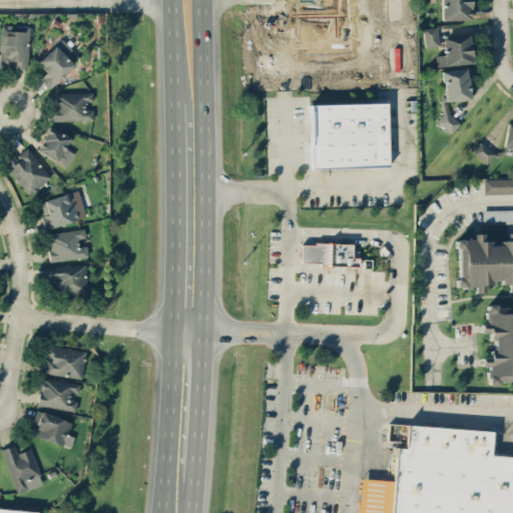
[(441,0),(442,20),(470,19),(469,0),(441,0)]
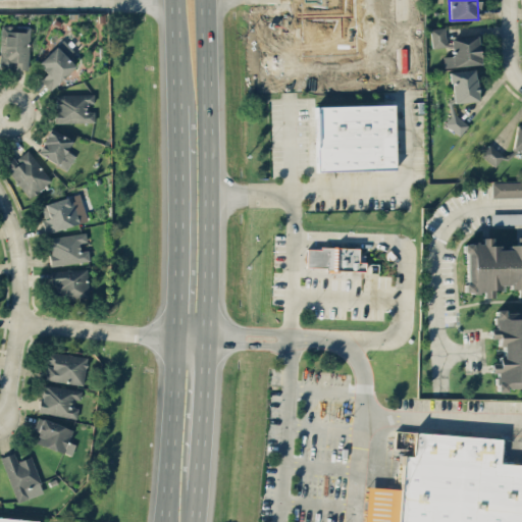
[(30,25),(0,24),(0,38),(0,67),(29,69),(30,25)]
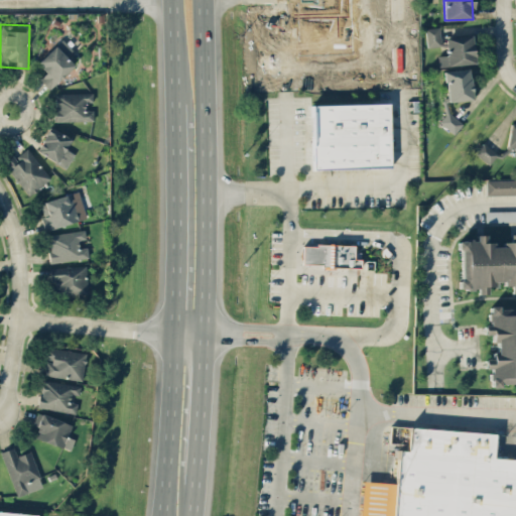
[(440,45),(438,26),(425,28),(426,46),(440,45)]
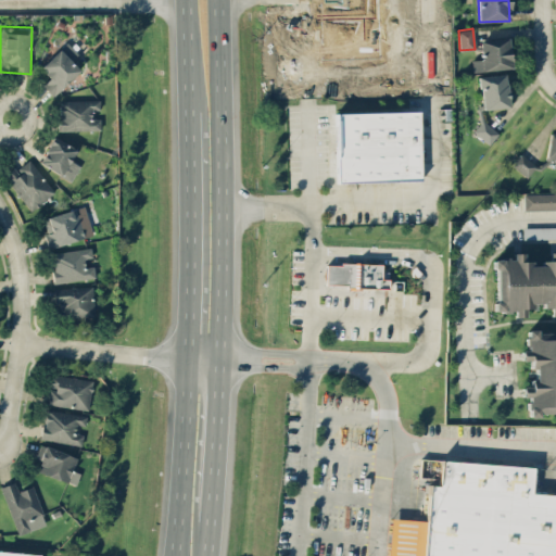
[(512,67),(508,37),(479,40),(481,59),(471,60),(472,72),(512,67)]
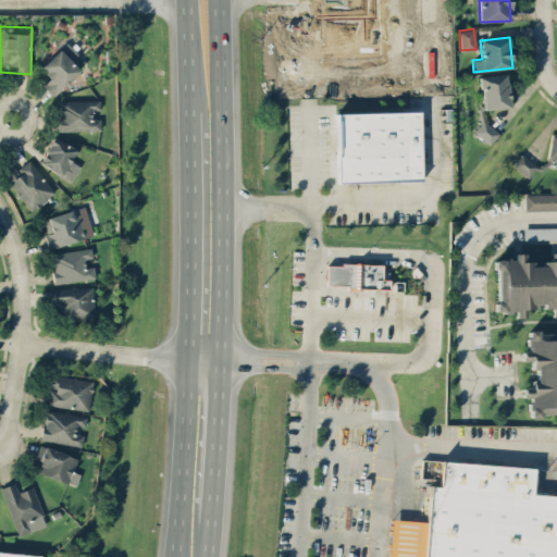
[(78,54),(67,41),(40,66),(50,77),(41,85),(52,96),(81,71),(72,61),(78,54)]
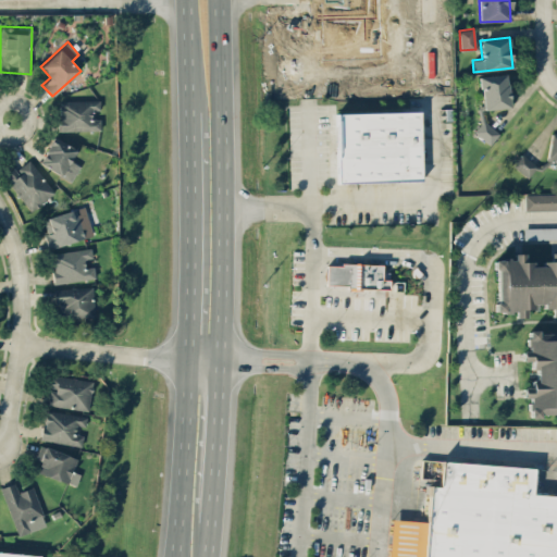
[(480,76),(482,107),(478,107),(480,138),(495,137),(494,123),(484,123),(483,109),(509,108),(507,74),(480,76)]
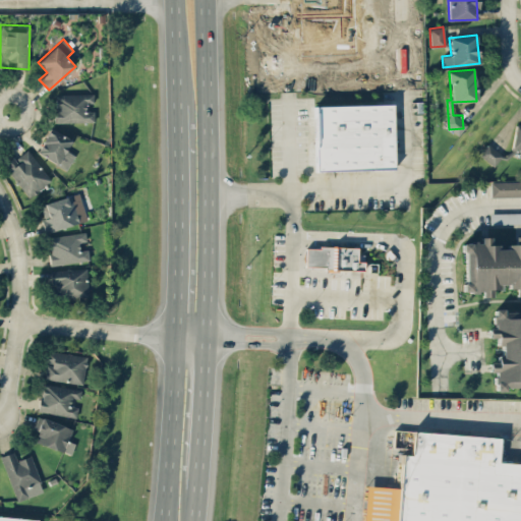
[(85,103),(94,102),(93,93),(54,94),(55,122),(94,121),(94,111),(85,111),(85,103)]
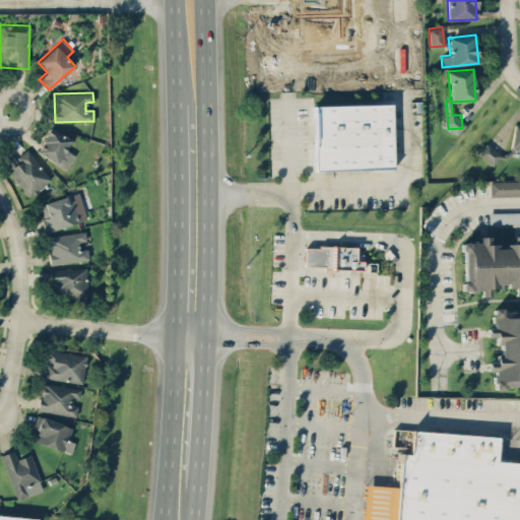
[(315,106),(315,171),(393,170),(393,105),(315,106)]
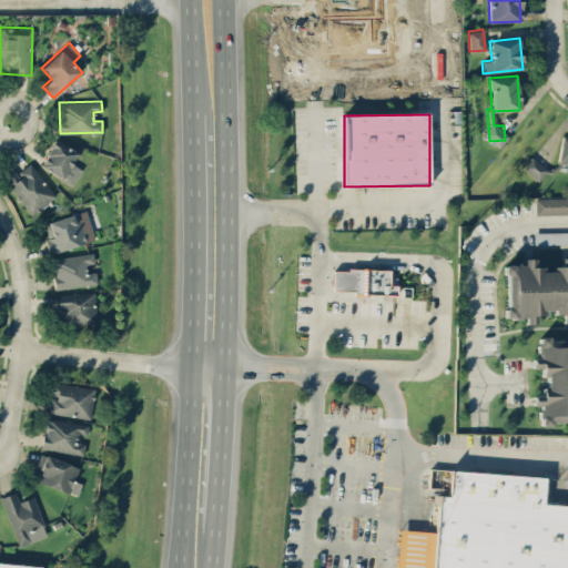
[(558,163),(567,163),(567,137),(560,135),(558,163)]
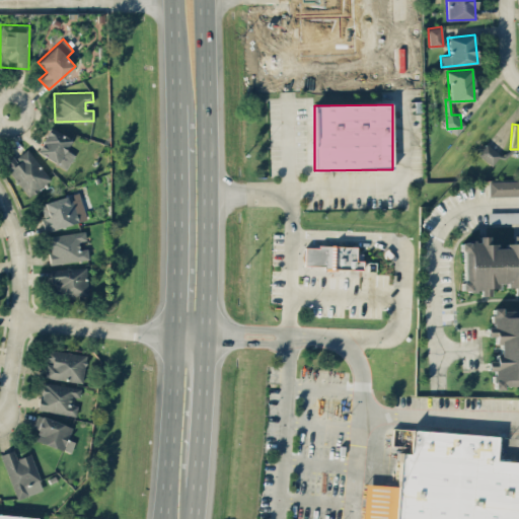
[(36,153),(67,167),(73,153),(66,150),(71,138),(49,128),(36,153)]
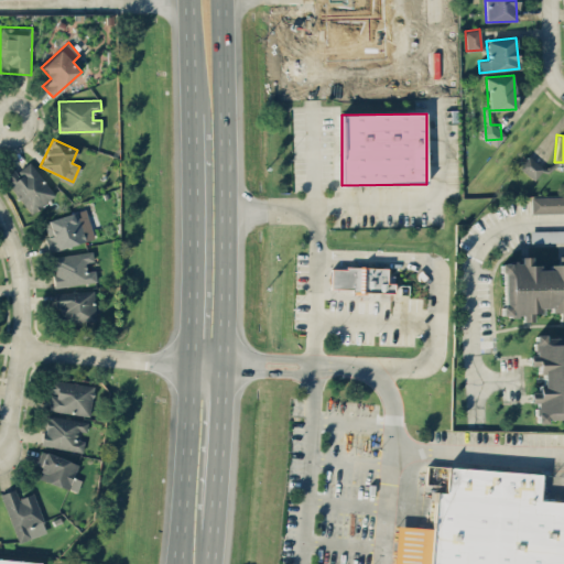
[(518,166),(534,181),(544,170),(528,155),(518,166)]
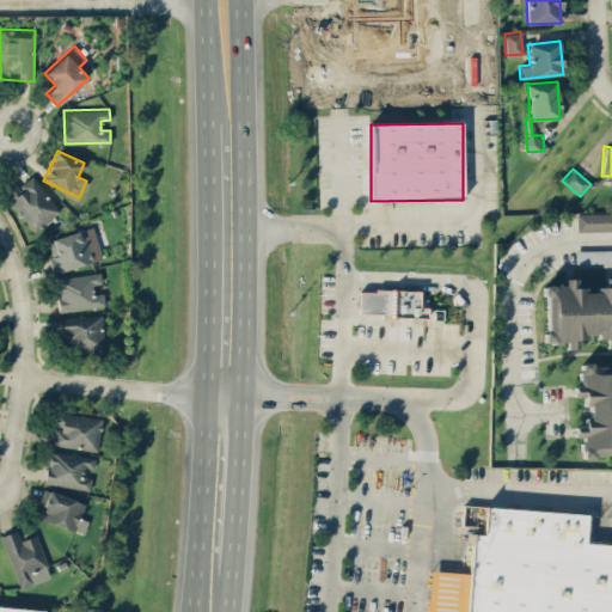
[(5,194),(34,232),(60,212),(31,175),(5,194)]
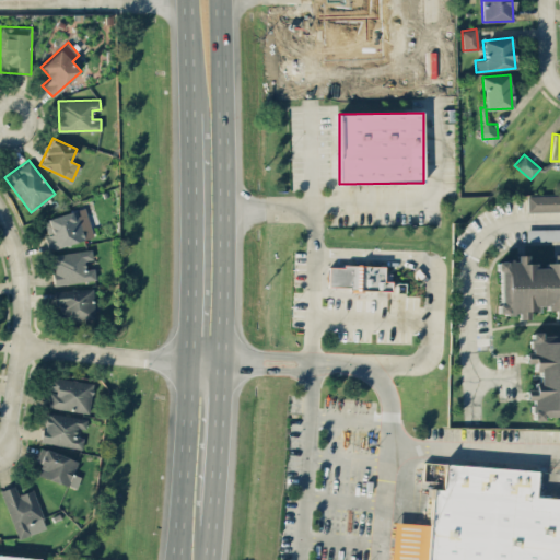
[(559,194),(527,195),(527,212),(559,210),(559,194)]
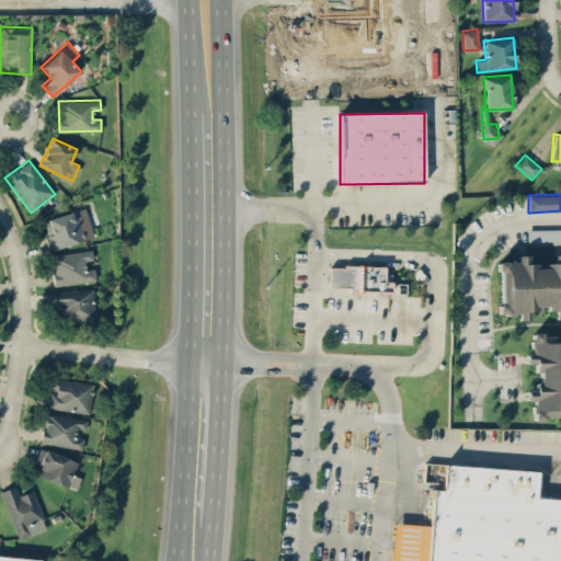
[(43,220),(47,235),(44,236),(47,250),(94,237),(86,207),(43,220)]
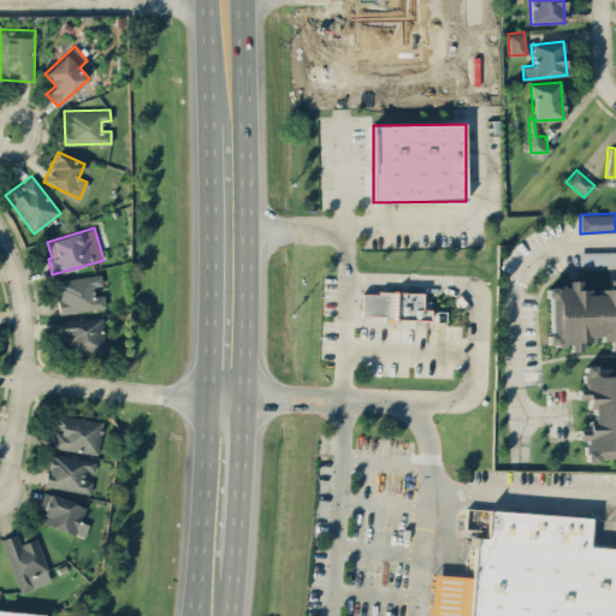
[(579,264),(615,264),(615,250),(579,252),(579,264)]
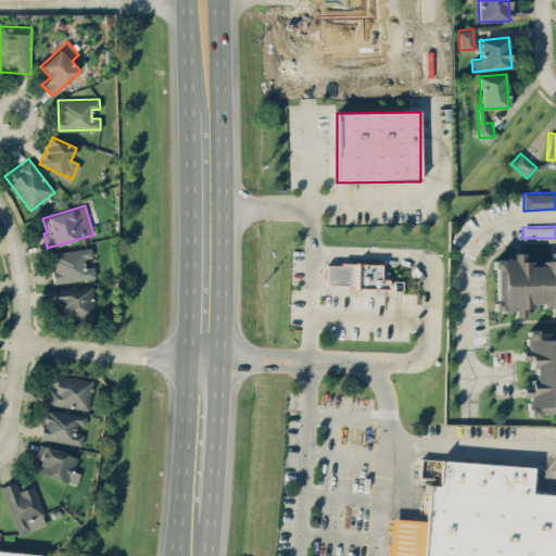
[(95,278),(93,266),(85,267),(84,258),(92,257),(91,248),(50,252),(53,282),(95,278)]
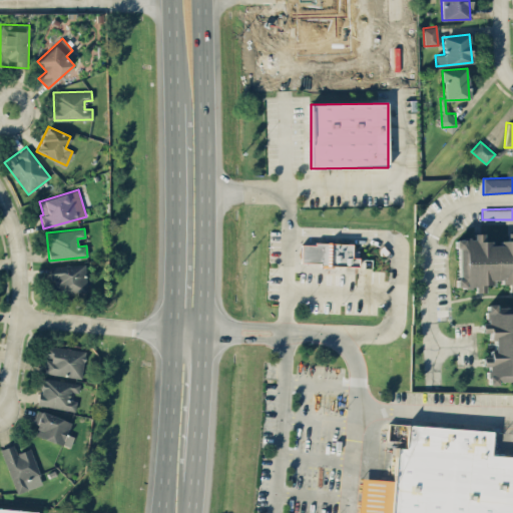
[(456,238),(457,288),(474,288),(474,292),(483,292),(483,285),(491,285),(491,279),(500,279),(500,284),(507,284),(508,291),(512,291),(512,231),(506,232),(506,240),(498,240),(498,242),(482,242),(482,232),(472,233),(472,238),(456,238)]
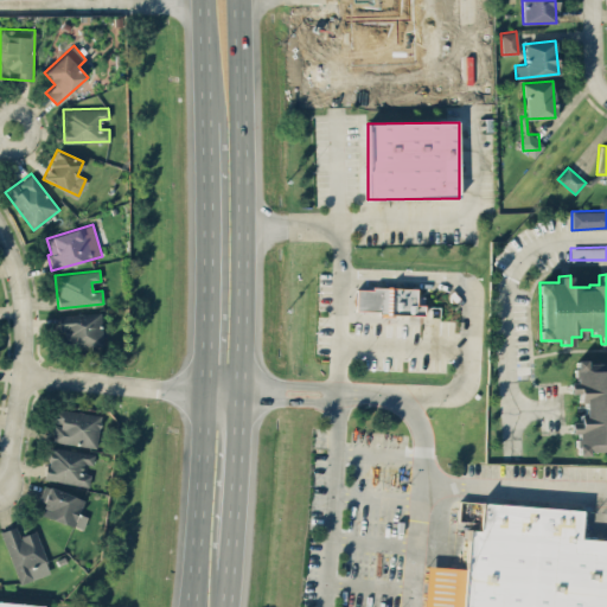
[(353,289),(370,289),(370,286),(388,286),(388,287),(413,287),(413,304),(420,304),(420,314),(382,315),(382,311),(376,311),(376,308),(355,308),(353,289)]
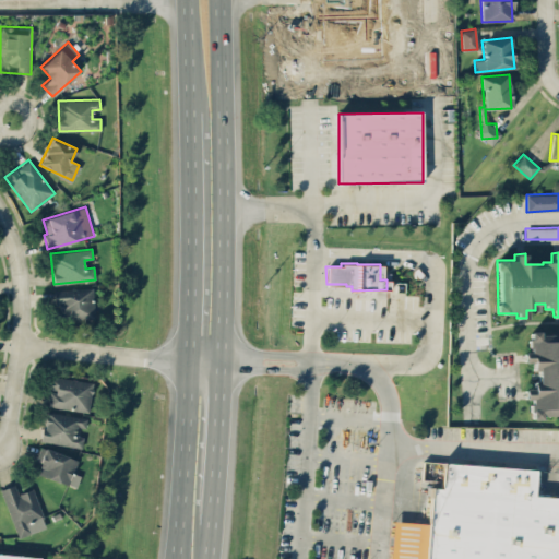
[(94,318),(94,288),(54,289),(54,306),(59,306),(59,319),(94,318)]
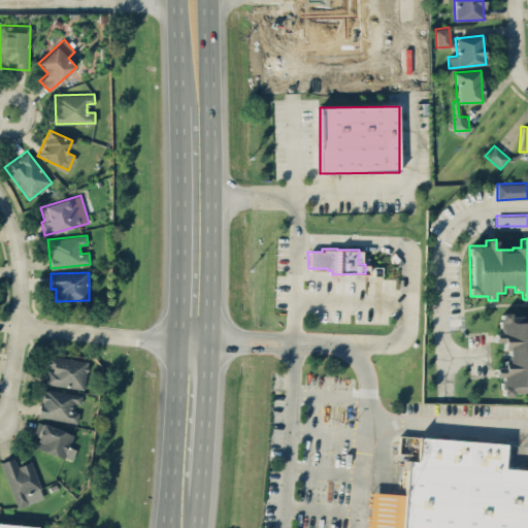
[(501,394),(527,393),(527,314),(499,315),(499,332),(494,332),(495,341),(502,341),(502,350),(507,350),(507,359),(502,359),(502,367),(495,367),(495,376),(500,376),(501,394)]
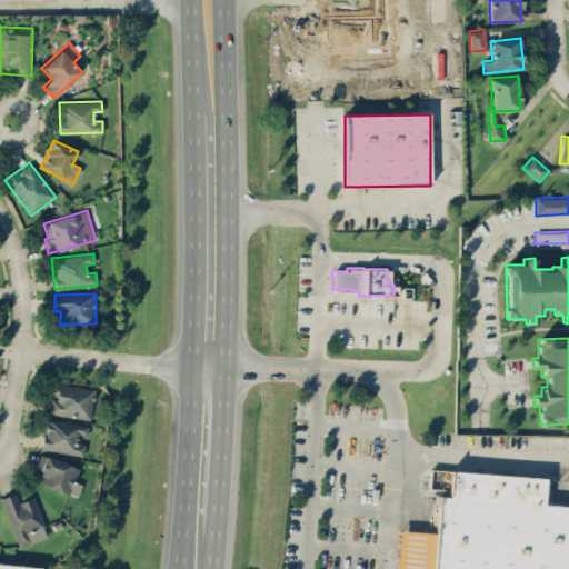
[(90,420),(95,389),(50,382),(48,397),(50,397),(48,413),(90,420)]
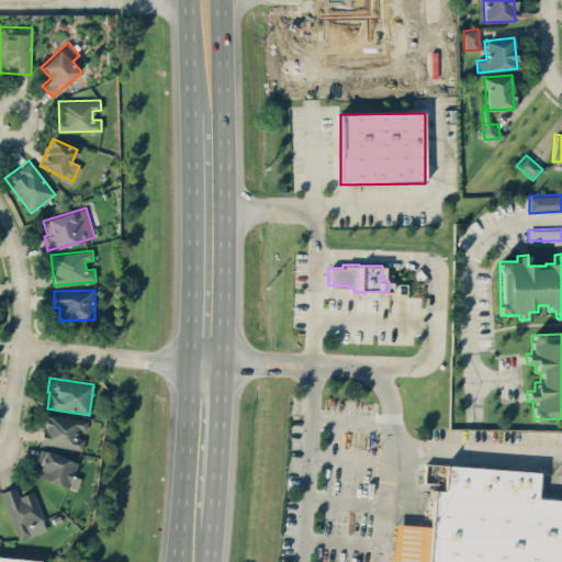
[(41,444),(81,449),(83,438),(76,438),(77,429),(86,430),(88,419),(45,414),(41,444)]
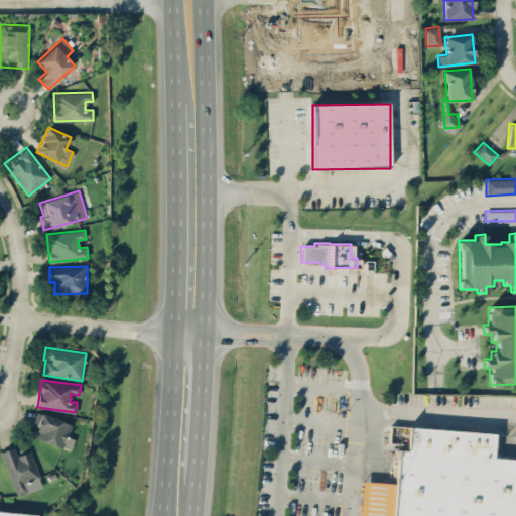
[(72,424),(37,411),(32,425),(38,427),(34,436),(71,450),(75,438),(67,435),(72,424)]
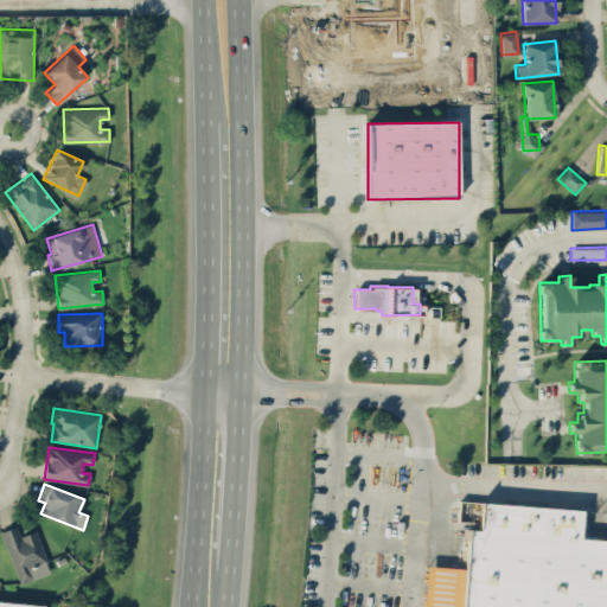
[(606,606),(606,540),(580,538),(581,509),(480,503),(478,530),(467,529),(465,567),(426,564),(423,606),(606,606)]
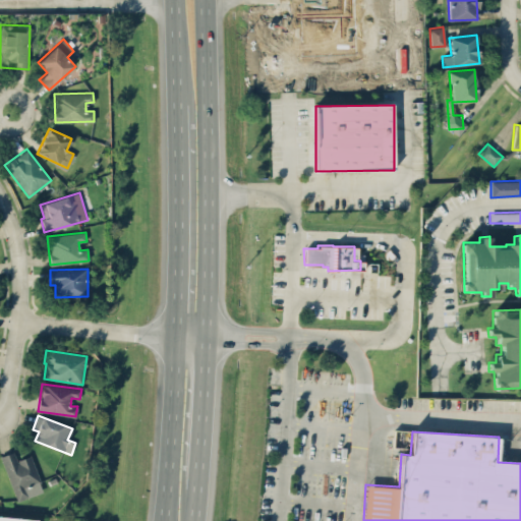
[(44,491),(31,455),(16,460),(13,451),(1,456),(17,501),(44,491)]
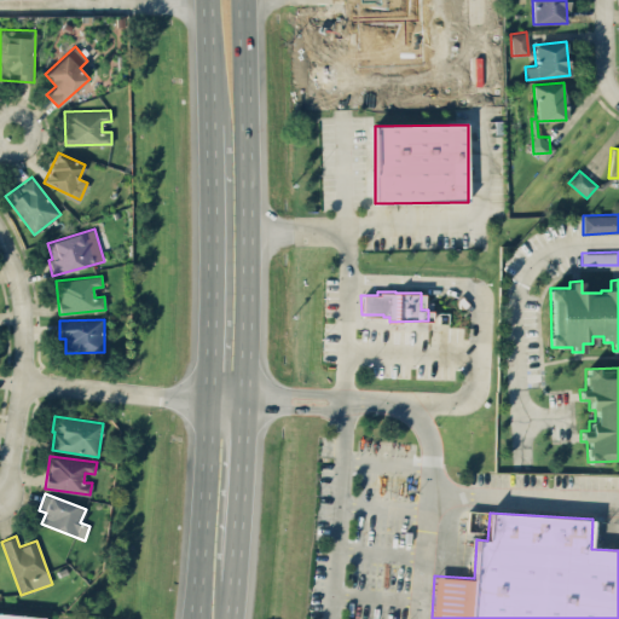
All buildings are outlined.
